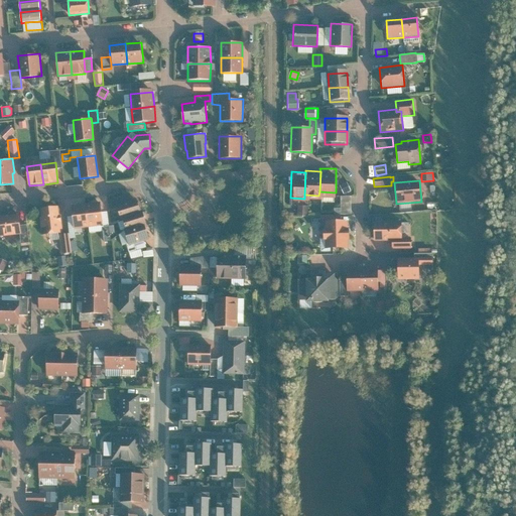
[(341,187),(344,195),(351,190),(347,184),(341,187)]
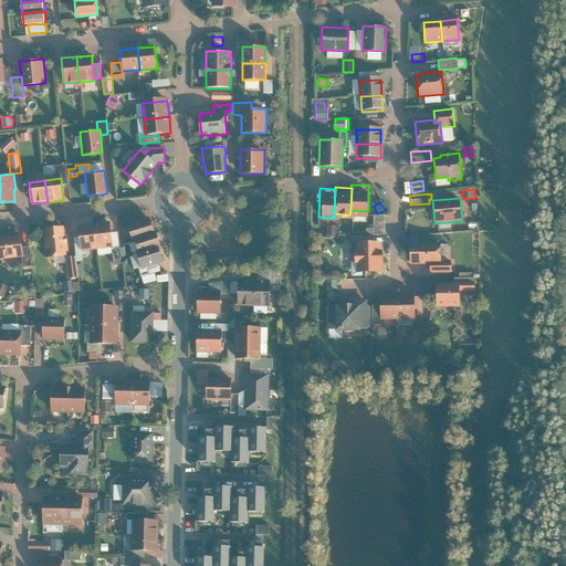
[(134,241),(154,236),(149,222),(127,228),(130,242),(134,241)]
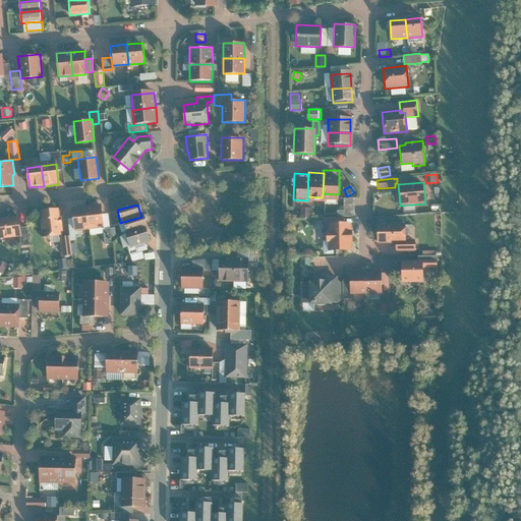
[(102,206),(88,208),(90,230),(104,228),(102,206)]
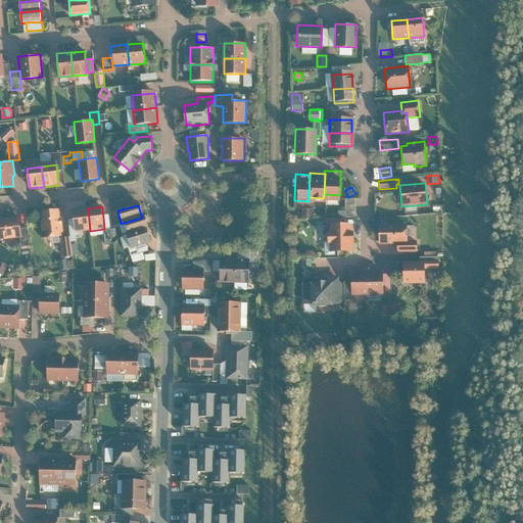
[(40,221),(42,238),(63,236),(62,224),(61,224),(61,220),(61,218),(60,218),(58,208),(40,210),(41,220),(41,221),(40,221)]
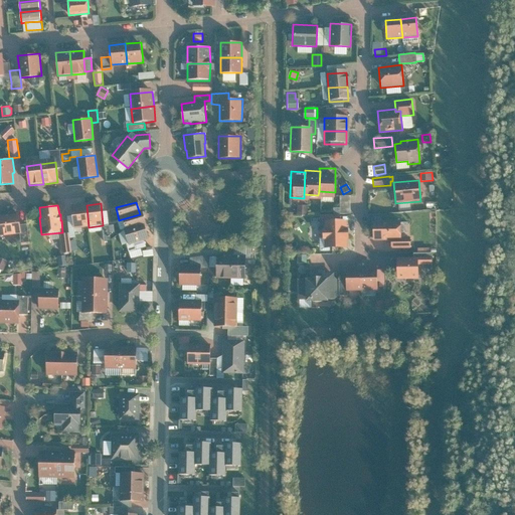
[(87,205),(71,206),(72,216),(74,229),(89,227),(87,205)]
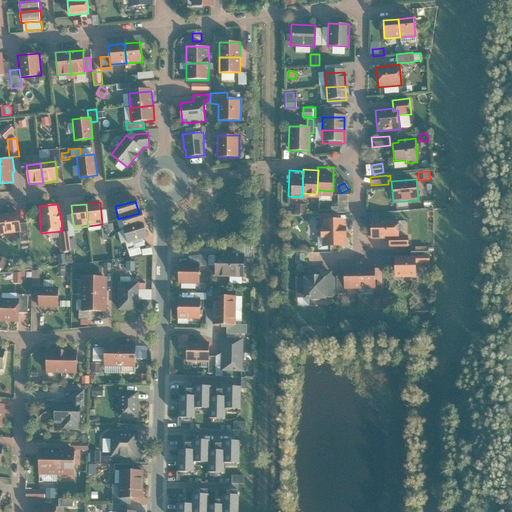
[(294,204),(294,214),(305,215),(305,205),(294,204)]
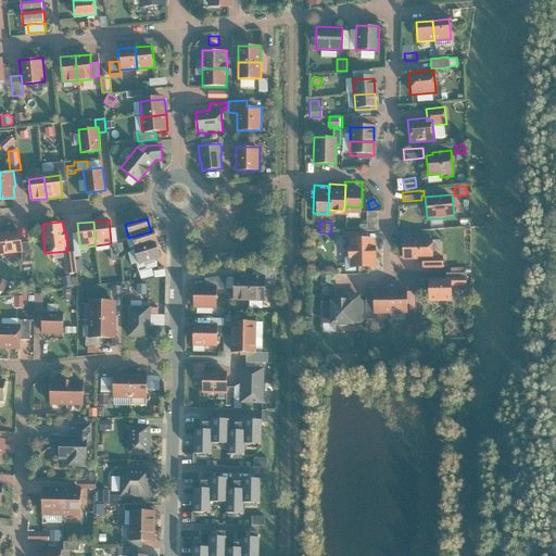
[(0,254),(21,252),(22,263),(32,262),(28,242),(22,243),(20,230),(0,232),(0,254)]
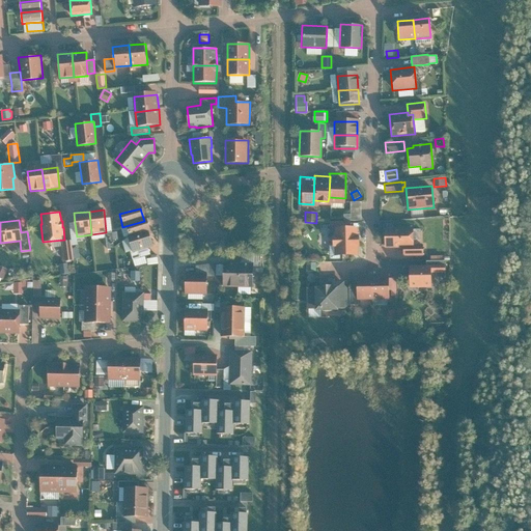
[(149,234),(151,234),(147,220),(144,221),(126,226),(130,240),(149,234)]
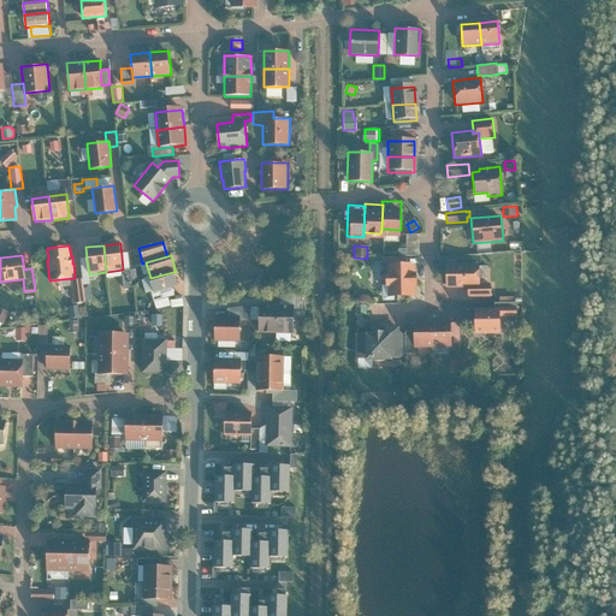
[(414,297),(414,286),(415,286),(415,273),(414,273),(414,266),(414,264),(406,264),(406,256),(380,256),(380,266),(386,266),(386,274),(384,274),(384,286),(386,286),(386,297),(414,297)]
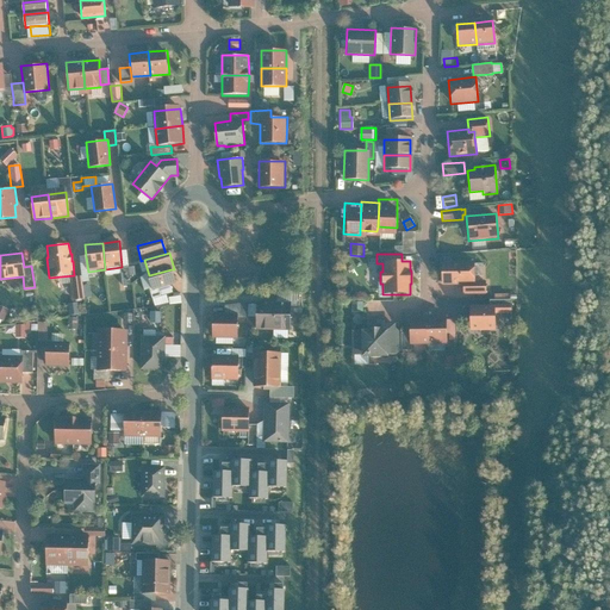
[(88,272),(86,256),(79,257),(81,277),(82,280),(89,279),(88,272)]
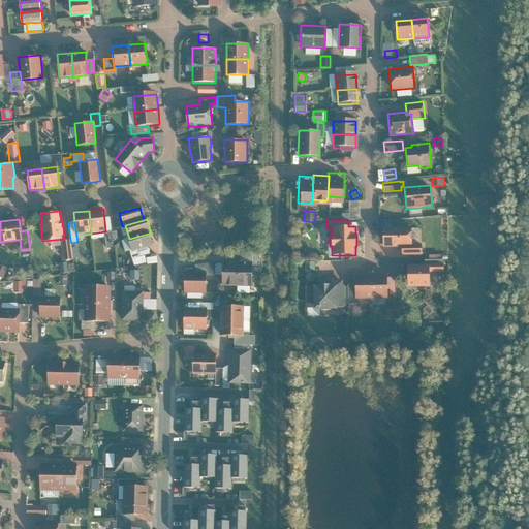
[(401,247),(411,247),(410,226),(397,226),(397,227),(381,227),(382,247),(401,247)]
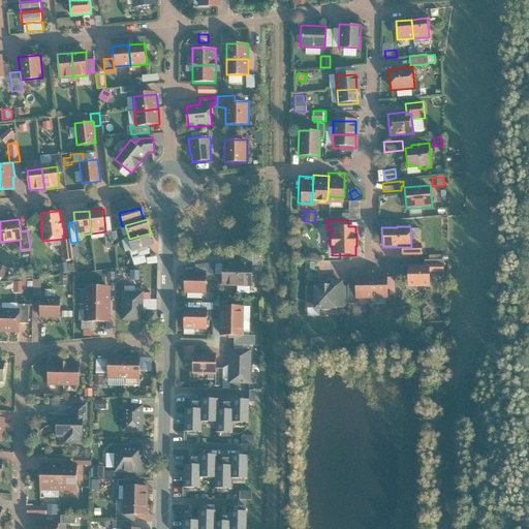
[(105,255),(106,266),(115,265),(113,240),(112,232),(112,231),(104,232),(106,255),(105,255)]
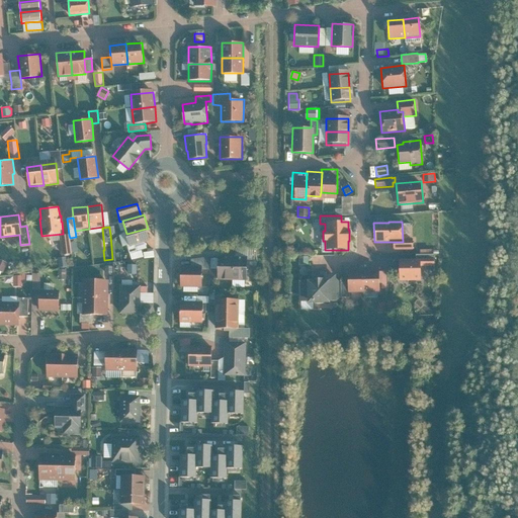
[(127,246),(149,240),(146,229),(126,234),(124,235),(127,246)]
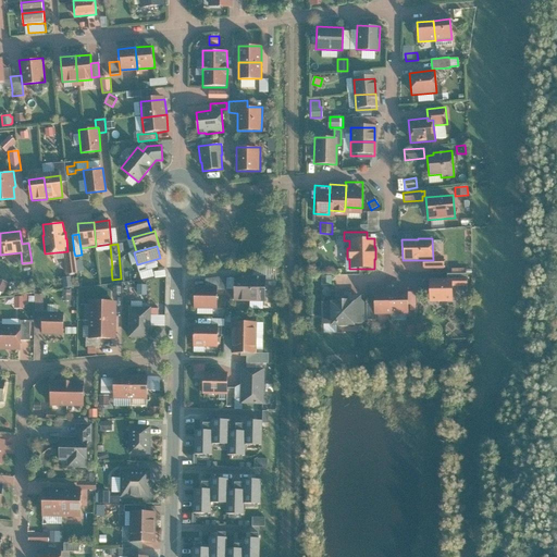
[(63,254),(65,275),(77,273),(75,256),(74,252),(63,254)]
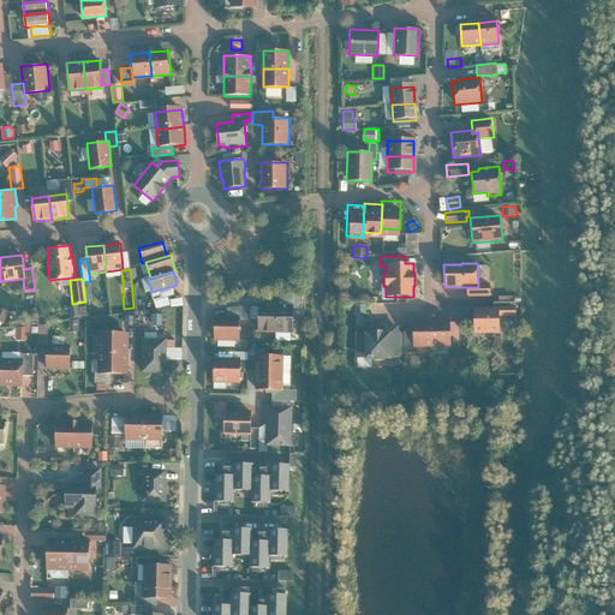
[(489,286),(478,287),(466,287),(466,297),(490,297),(489,286)]
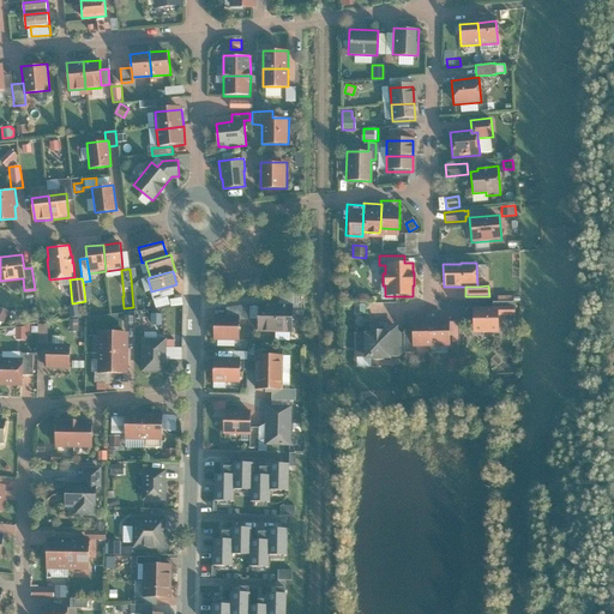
[(88,300),(90,312),(101,311),(100,298),(88,300)]
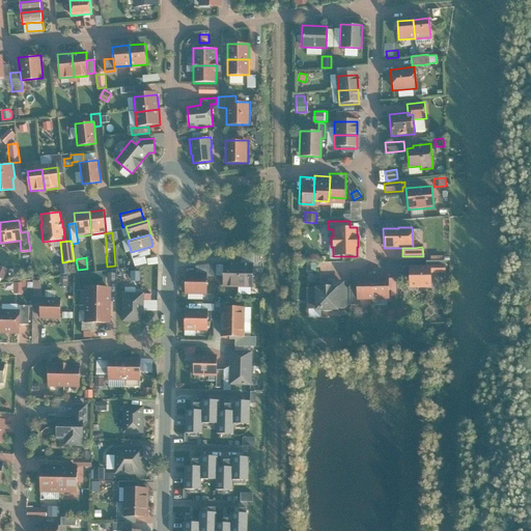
[(425,261),(425,266),(430,266),(430,274),(444,273),(444,260),(442,261),(429,261),(425,261)]
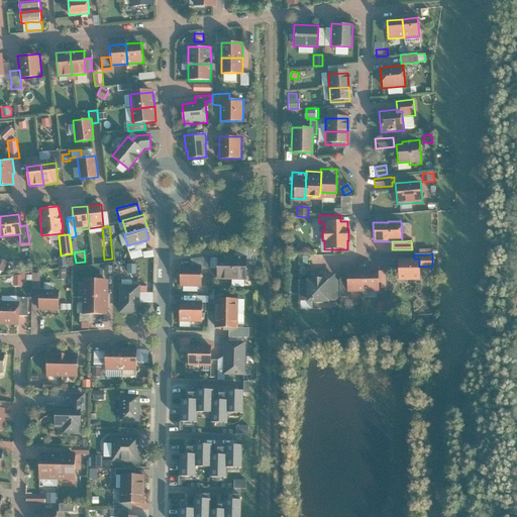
[(67,256),(59,256),(60,267),(68,266),(67,256)]
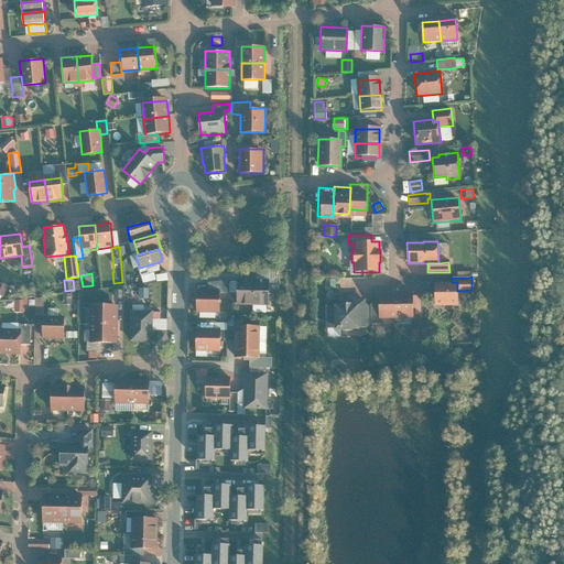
[(208,283),(208,290),(220,290),(220,294),(229,294),(229,280),(208,283)]
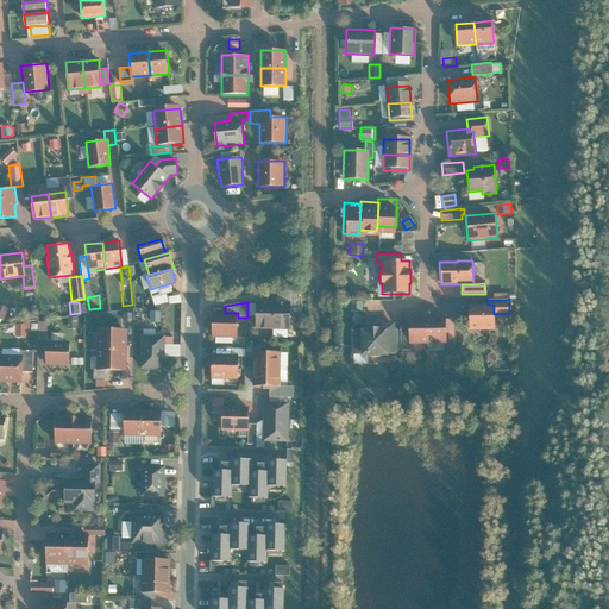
[(256,330),(274,330),(274,305),(257,305),(257,318),(256,327),(256,330)]
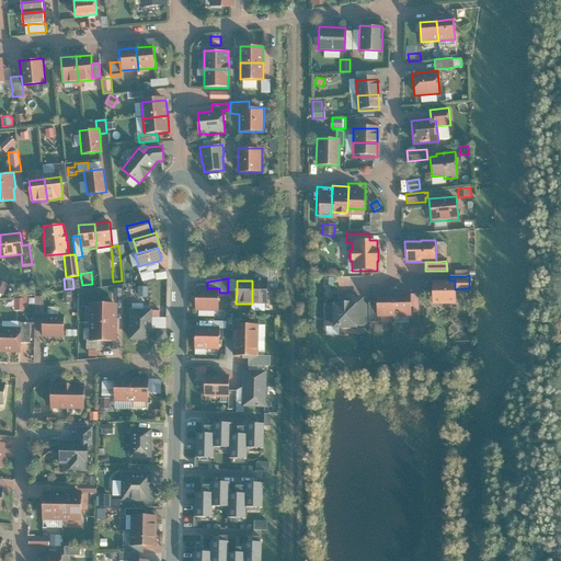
[(252,304),(267,305),(268,282),(252,281),(252,304)]
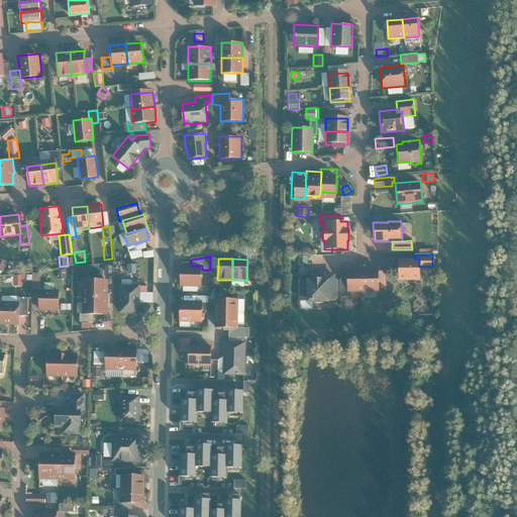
[(419,280),(419,267),(419,259),(414,259),(397,260),(398,281),(419,280)]
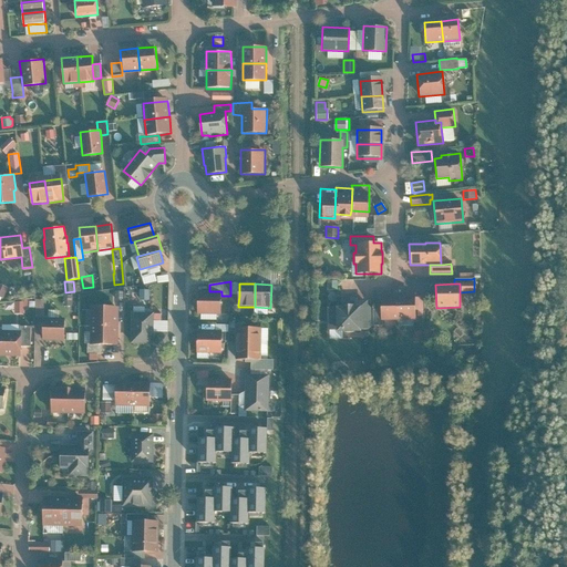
[(198,291),(197,315),(220,316),(222,296),(222,291),(209,291),(198,291)]
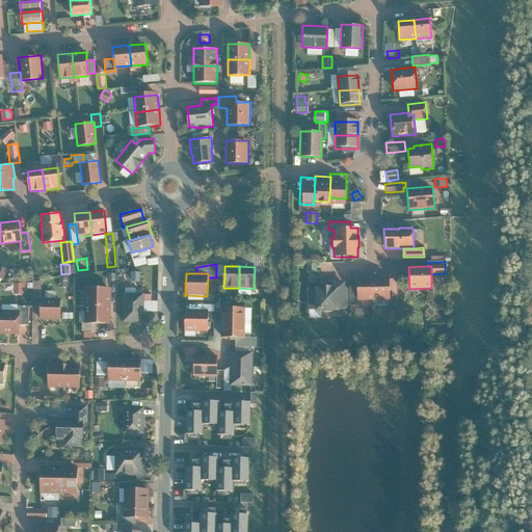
[(372,278),(372,301),(390,300),(389,292),(389,280),(389,277),(372,278)]
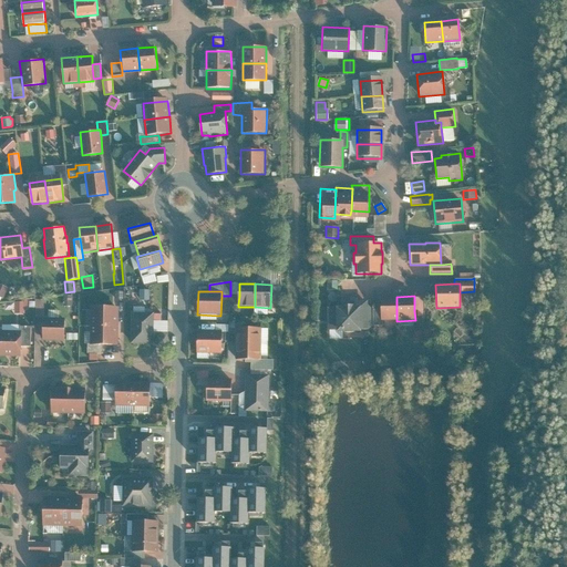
[(397,321),(397,297),(380,297),(380,309),(381,321),(397,321)]
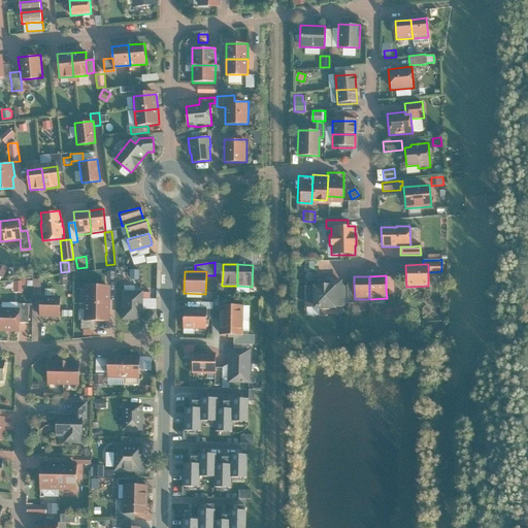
[(32,296),(39,296),(40,296),(41,278),(33,278),(32,296)]
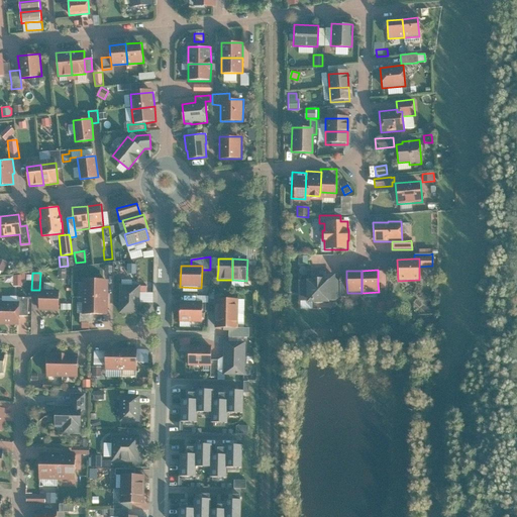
[(297,301),(305,301),(305,303),(327,303),(327,301),(334,301),(334,274),(316,275),(316,279),(311,279),(311,280),(304,280),(297,280),(297,301)]
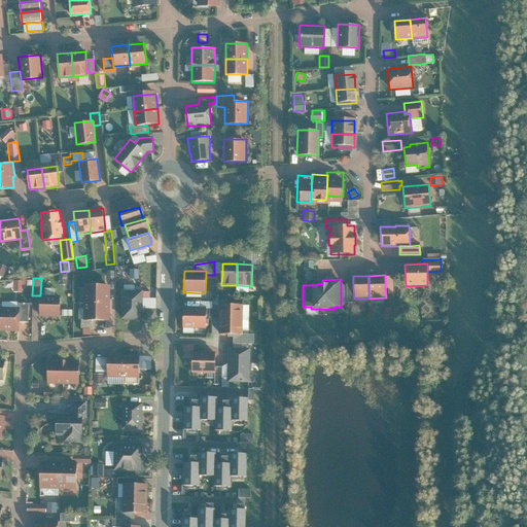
[(13,281),(13,291),(23,291),(23,285),(27,285),(27,281),(13,281)]
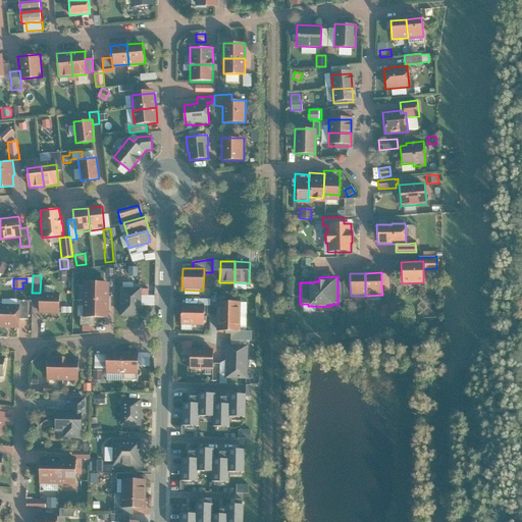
[(108,301),(108,283),(83,283),(82,301),(108,301)]
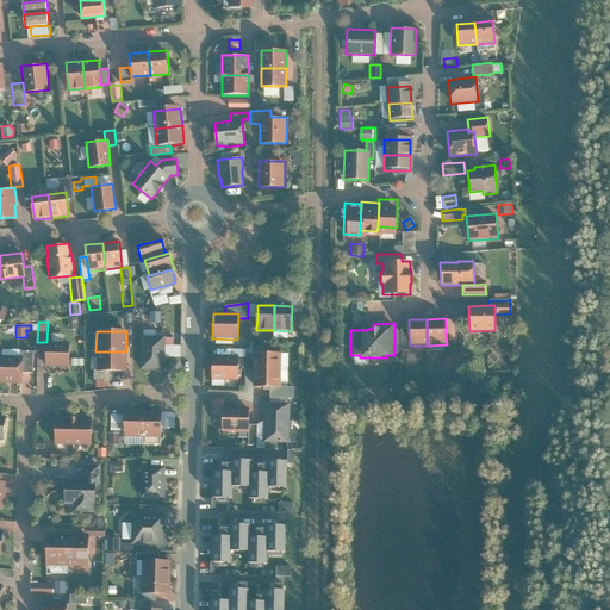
[(165,371),(166,358),(166,338),(166,337),(142,336),(141,369),(165,371)]
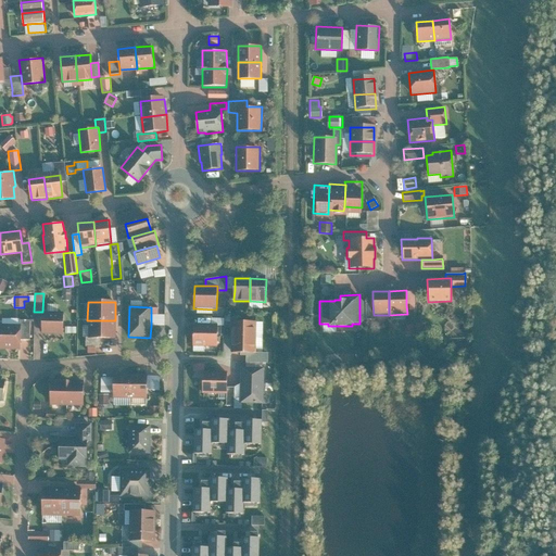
[(151,308),(151,326),(164,327),(165,315),(158,315),(158,308),(151,308)]
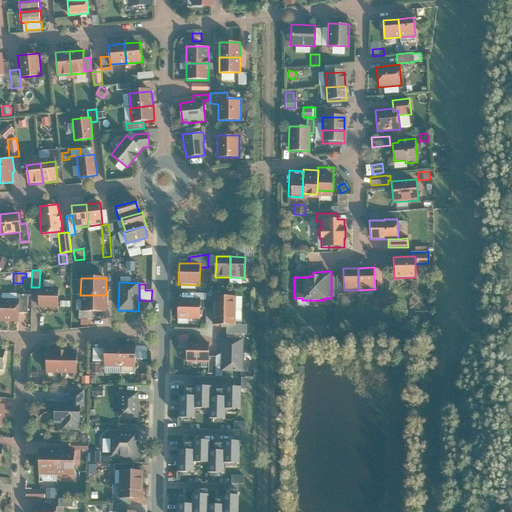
[(58,287),(39,287),(38,287),(38,308),(58,308),(58,287)]
